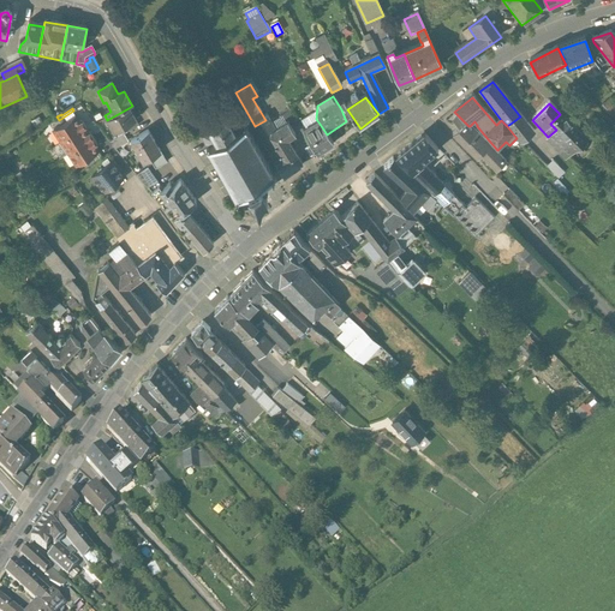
[(129,108),(107,120),(106,120),(114,133),(115,133),(124,129),(135,123),(136,121),(129,108)]
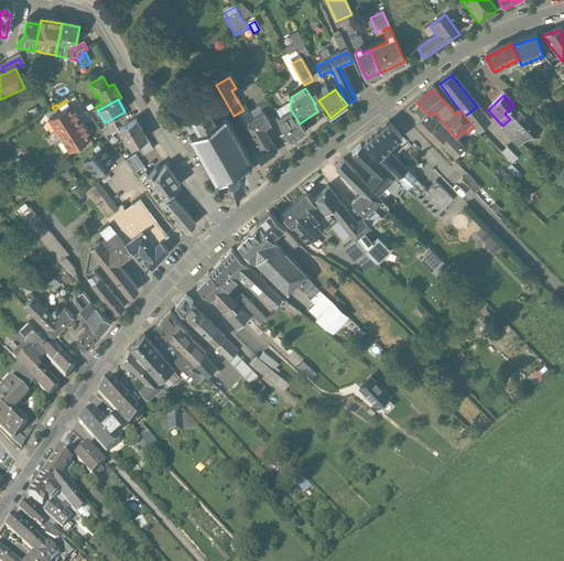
[(241,142),(240,143),(236,136),(237,136),(236,133),(235,135),(230,128),(232,127),(231,126),(230,126),(225,118),(227,117),(226,116),(225,117),(224,116),(228,114),(219,99),(209,105),(210,107),(209,109),(209,108),(208,109),(202,108),(202,106),(201,106),(201,108),(195,111),(194,110),(193,111),(194,112),(192,119),(191,119),(191,120),(193,120),(193,121),(184,127),(190,135),(190,136),(188,137),(190,138),(191,138),(195,146),(194,147),(195,148),(196,147),(201,154),(198,155),(199,157),(201,155),(205,163),(204,163),(205,165),(206,164),(210,171),(208,172),(209,173),(210,173),(216,181),(214,182),(215,183),(216,182),(217,184),(218,183),(218,182),(223,180),(228,176),(234,185),(239,183),(245,180),(241,175),(243,174),(245,171),(242,169),(249,163),(250,165),(251,164),(251,163),(252,162),(251,161),(250,161),(246,153),(247,152),(246,151),(245,152),(240,144),(242,143),(241,142)]
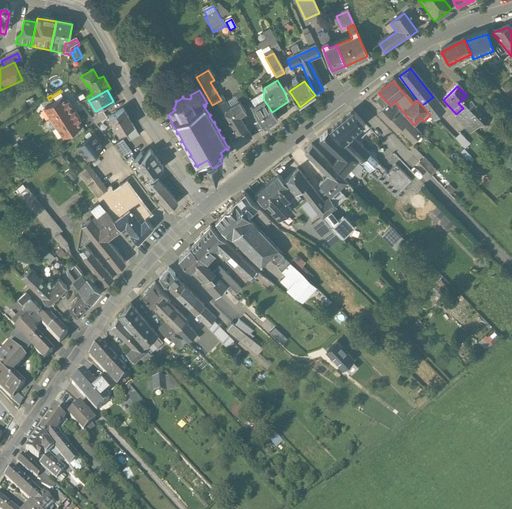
[(56,104),(63,100),(60,95),(53,99),(56,104)]
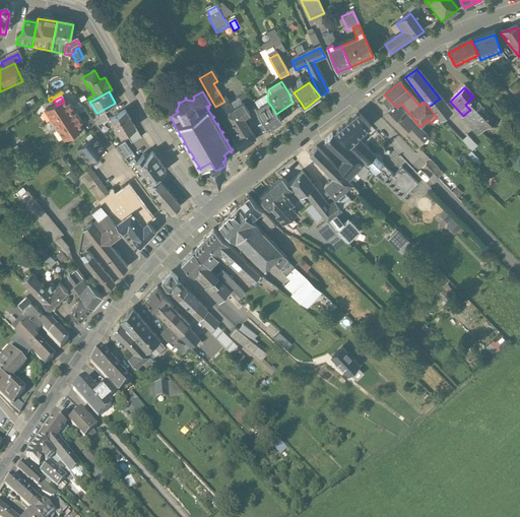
[(470,110),(463,116),(480,134),(488,127),(496,119),(473,97),(465,105),(470,110)]
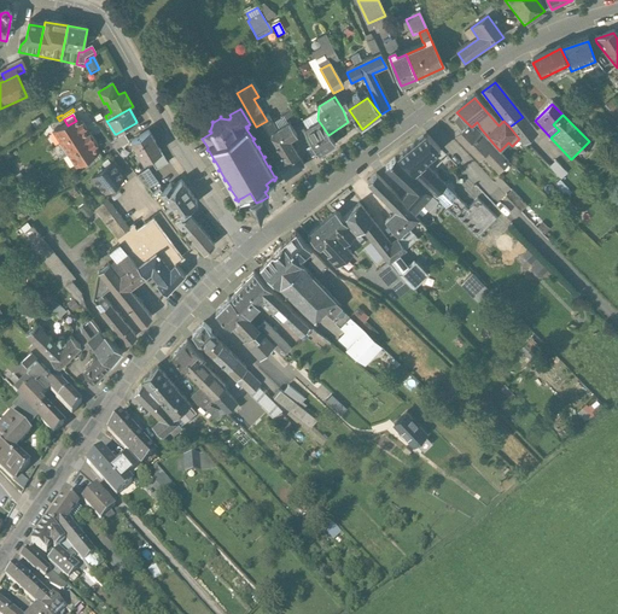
[(523,117),(509,127),(519,139),(524,144),(528,141),(537,134),(528,122),(523,117)]
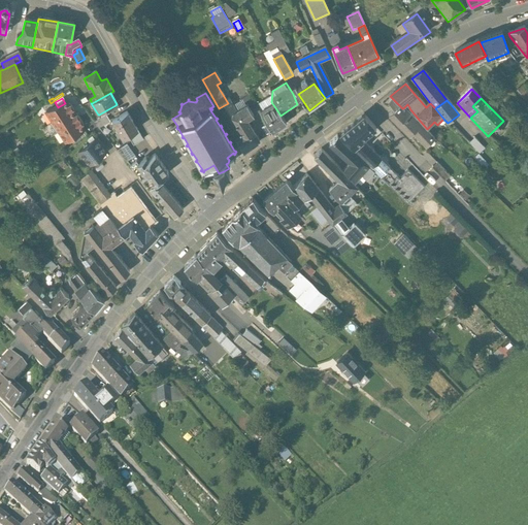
[(429,153),(438,143),(407,113),(403,108),(402,108),(395,101),(389,106),(395,112),(389,118),(410,137),(413,135),(429,153)]
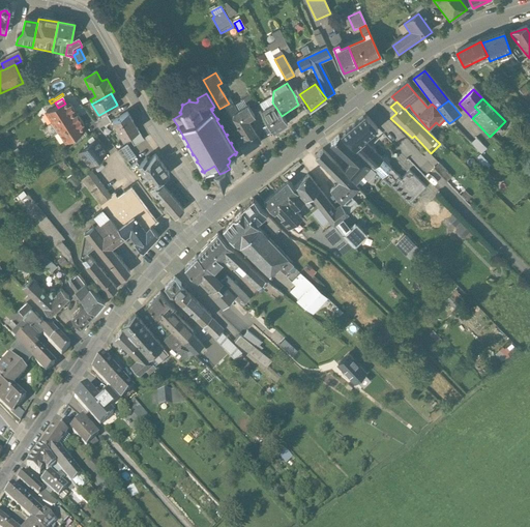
[(245,153),(261,144),(247,123),(254,119),(247,109),(246,109),(238,114),(234,108),(230,103),(229,104),(219,109),(218,110),(245,153)]
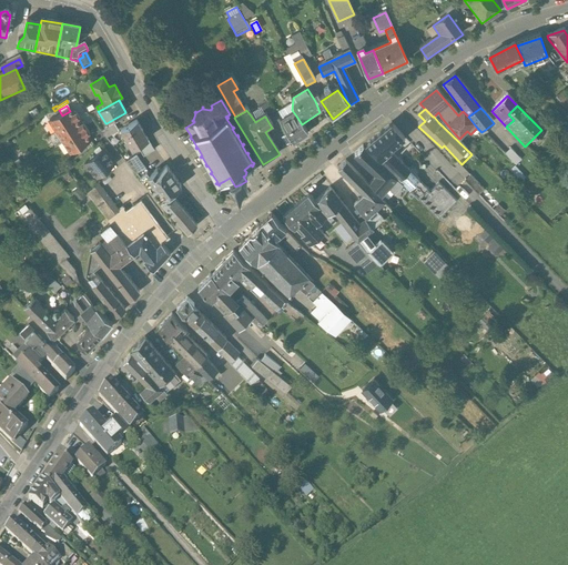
[(255,122),(264,117),(261,110),(251,115),(255,122)]
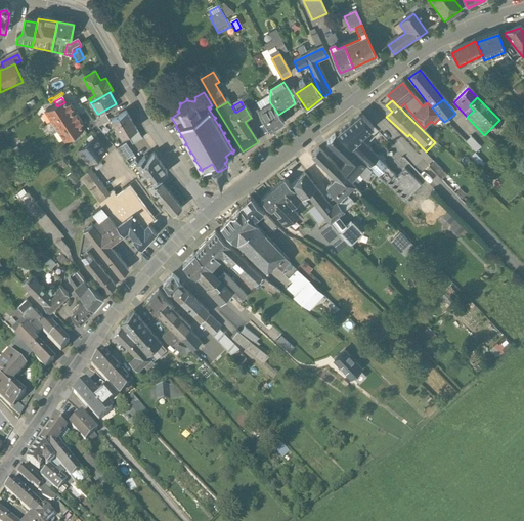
[(52,124),(71,112),(73,110),(70,105),(68,106),(64,102),(57,106),(46,114),(52,124)]
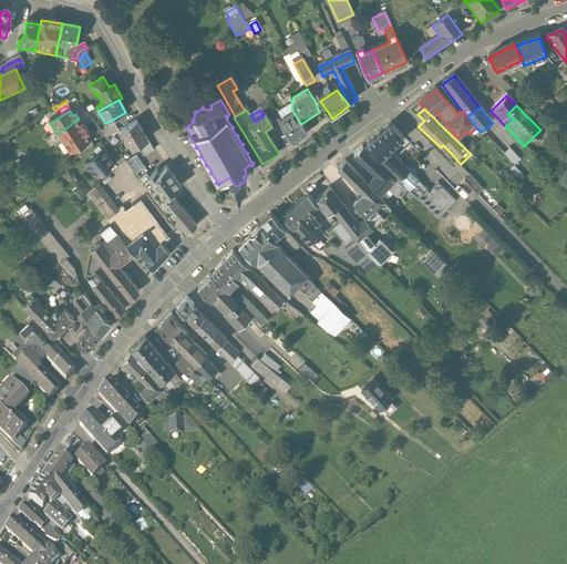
[(127,119),(124,113),(114,119),(117,124),(127,119)]
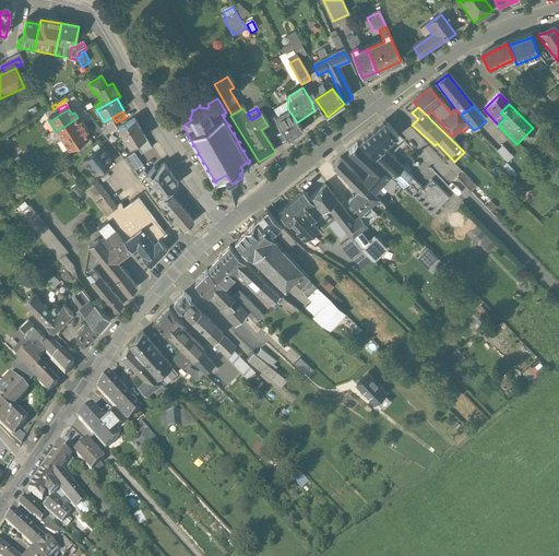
[(284,135),(288,142),(302,132),(297,122),(290,113),(275,121),(284,135)]
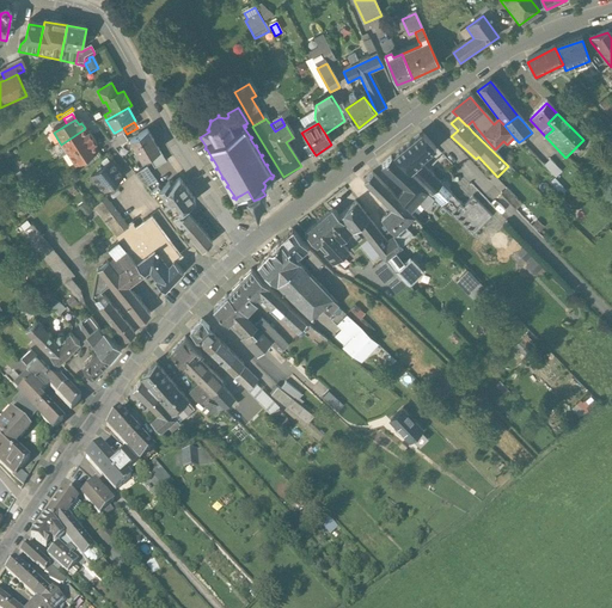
[(115,133),(118,139),(123,135),(127,134),(123,128),(115,133)]
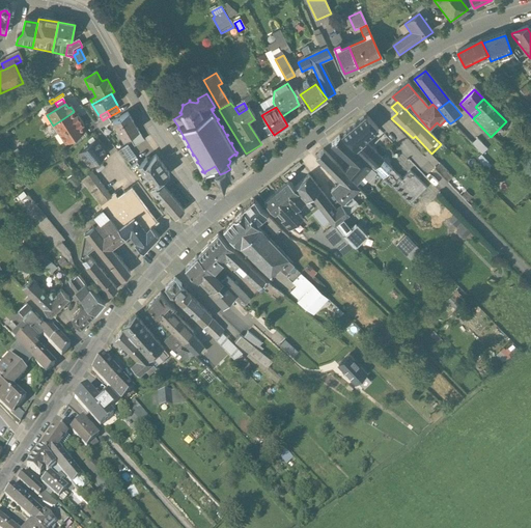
[(59,135),(81,121),(78,116),(75,118),(72,113),(53,126),(54,127),(53,128),(53,129),(53,131),(55,132),(56,134),(57,134),(58,134),(59,135)]
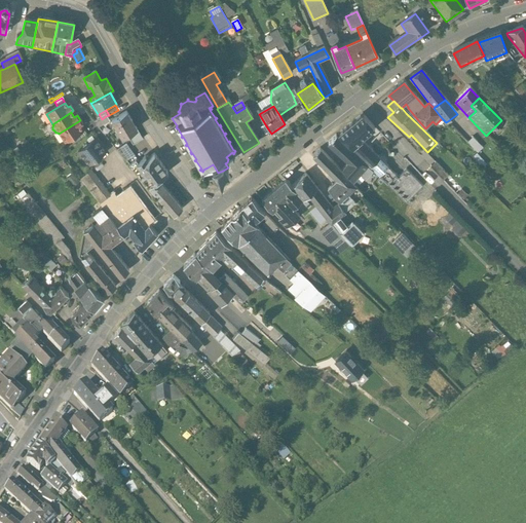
[(127,137),(137,131),(126,113),(112,122),(122,140),(127,137)]
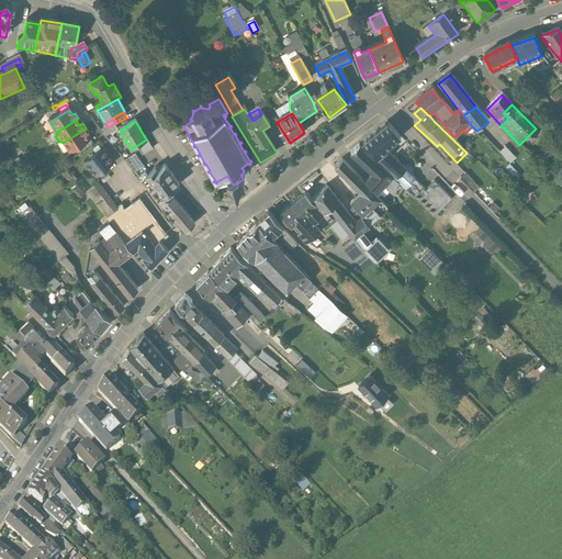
[(107,138),(117,132),(113,124),(109,127),(101,132),(105,140),(107,138)]
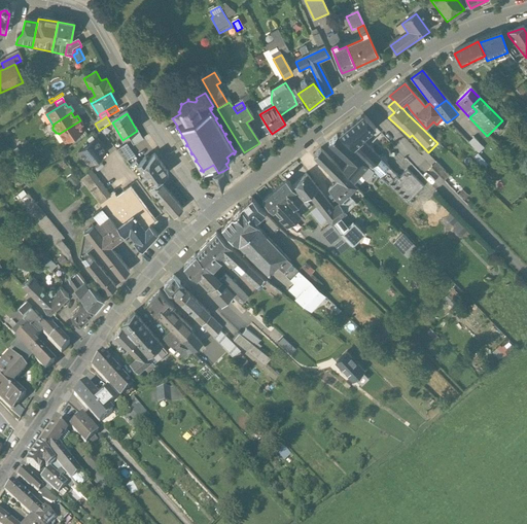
[(340,137),(369,167),(378,158),(356,137),(361,134),(365,138),(375,131),(362,116),(340,137)]
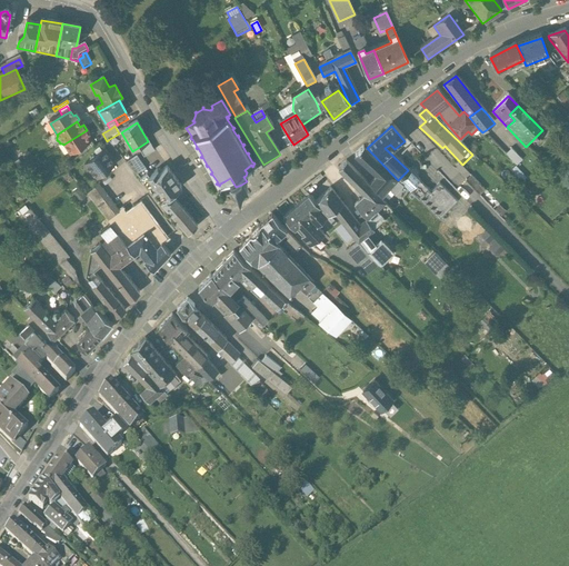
[(87,130),(63,145),(70,156),(77,151),(90,144),(90,142),(87,138),(90,136),(87,130)]
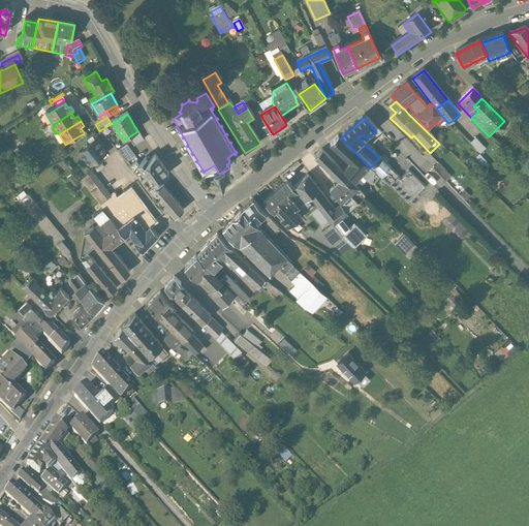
[(144,142),(137,131),(128,137),(134,147),(144,142)]
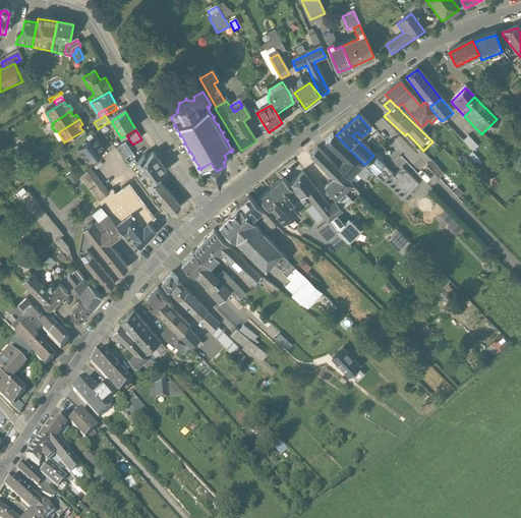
[(82,131),(70,138),(73,144),(85,136),(82,131)]
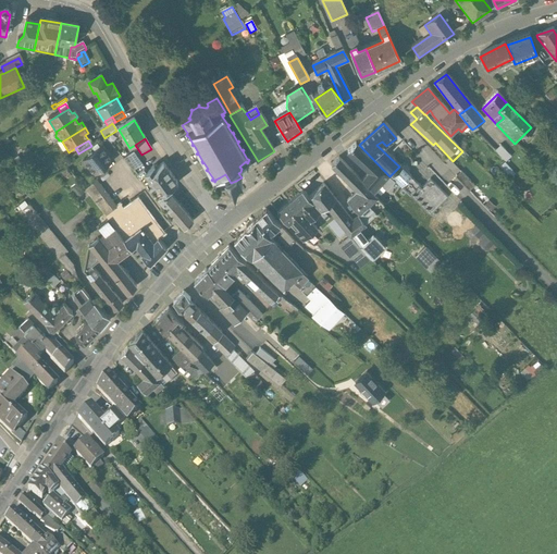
[(356,146),(347,154),(363,170),(364,170),(370,174),(362,183),(374,195),(382,186),(388,177),(356,146)]
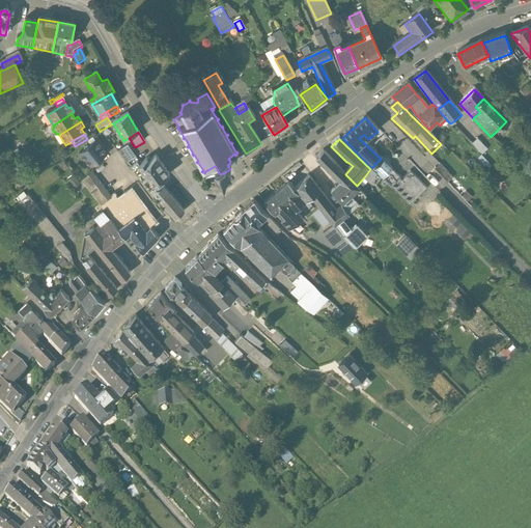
[(479,139),(473,143),(481,155),(487,149),(479,139)]
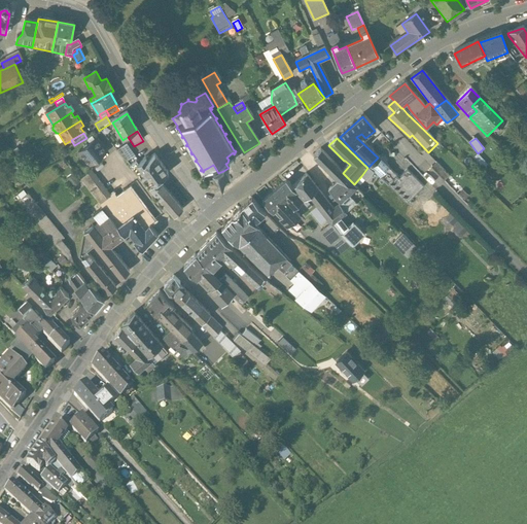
[(90,168),(107,154),(97,141),(90,146),(86,146),(83,148),(83,151),(79,155),(80,156),(79,159),(85,165),(88,166),(90,168)]
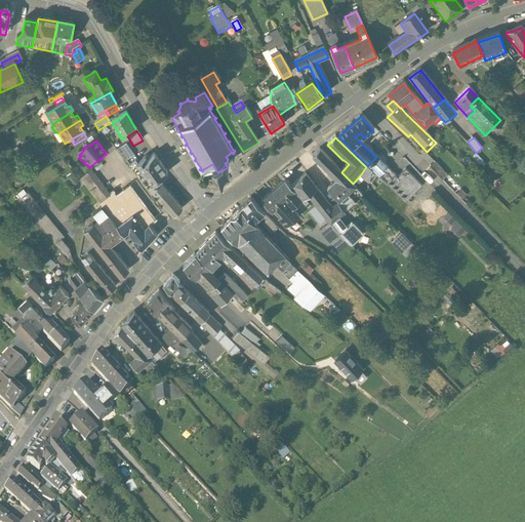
[(24,154),(19,147),(13,151),(17,157),(24,154)]
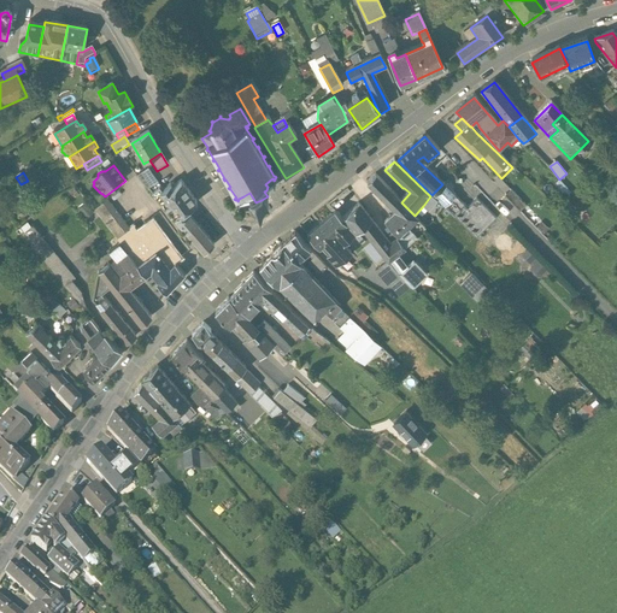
[(148,192),(158,186),(148,172),(137,178),(148,192)]
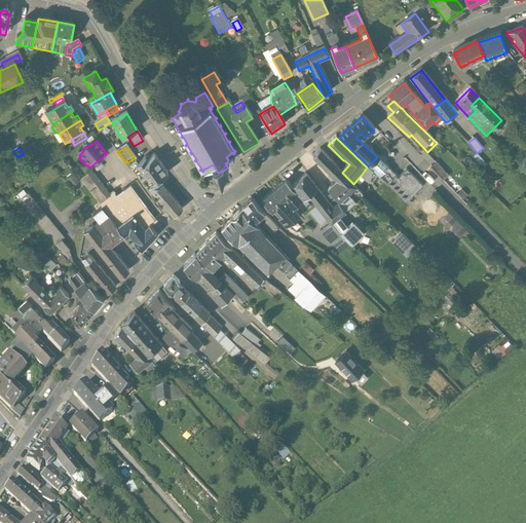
[(339,204),(338,204),(344,213),(362,195),(341,173),(320,151),(312,158),(337,183),(328,192),(339,204)]
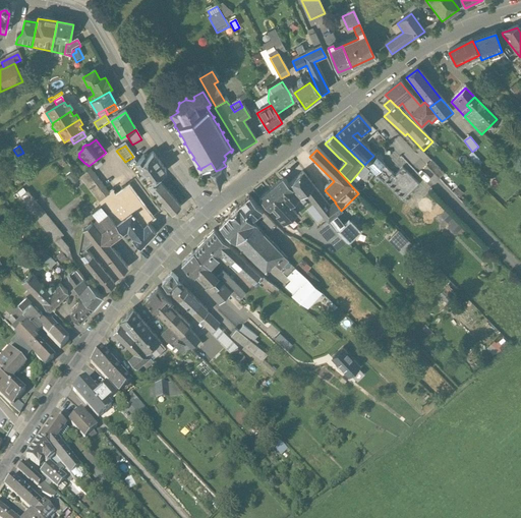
[(477,168),(482,164),(474,152),(469,155),(477,168)]
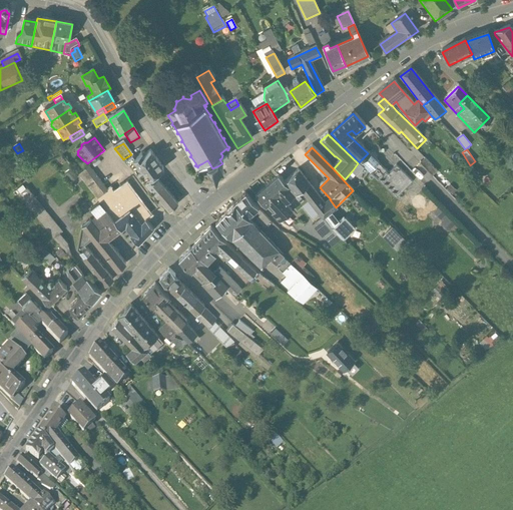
[(145,185),(154,176),(164,168),(151,151),(143,157),(142,155),(134,161),(133,162),(141,172),(137,175),(145,185)]
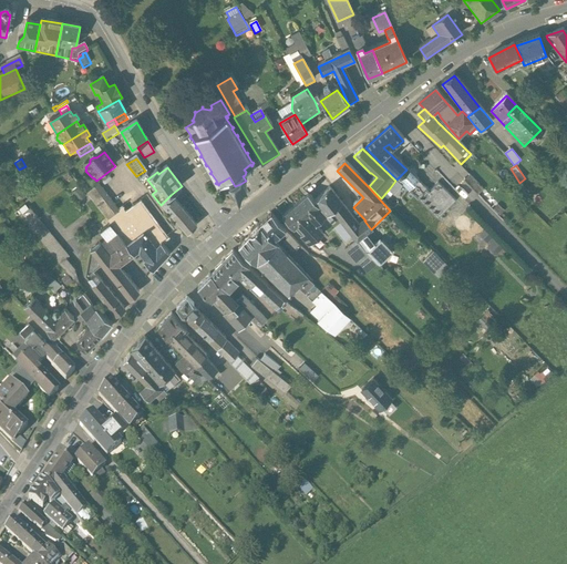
[(406,170),(397,180),(437,222),(456,204),(437,185),(429,193),(406,170)]
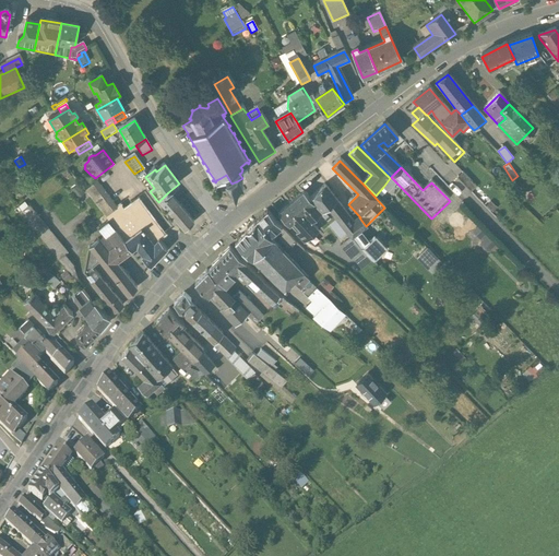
[(139,178),(150,191),(154,188),(145,177),(146,176),(145,173),(139,178)]
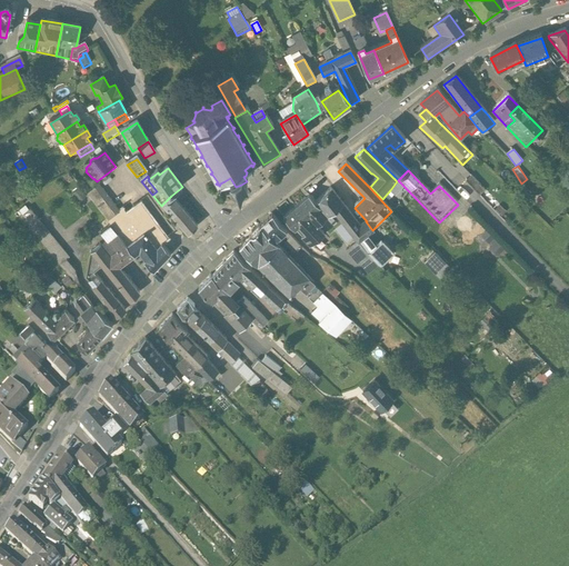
[(472,177),(466,184),(480,198),(487,191),(472,177)]
